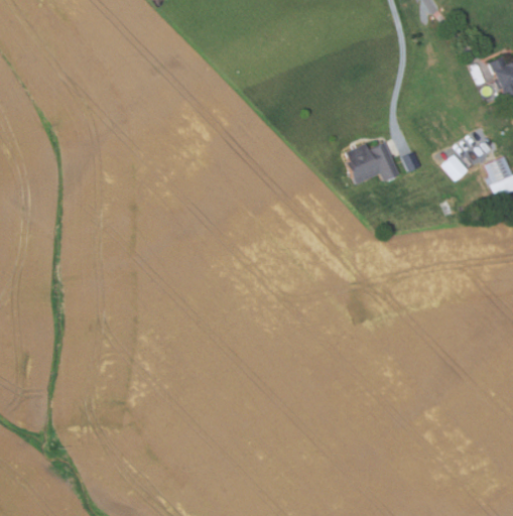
[(512,94),(507,97),(503,89),(500,90),(495,80),(499,78),(490,61),(504,53),(508,61),(512,58),(512,94)]
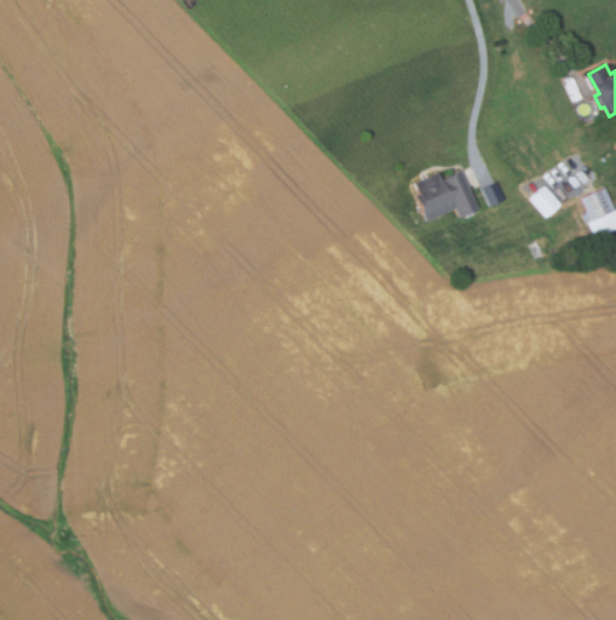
[(464,172),(481,208),(461,218),(458,210),(430,223),(418,197),(421,195),(416,183),(441,172),(444,181),(464,172)]
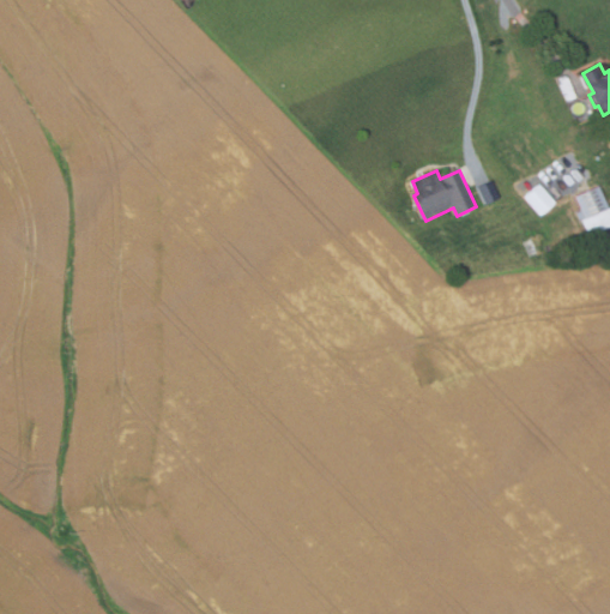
[(501,198),(487,204),(478,185),(494,179),(501,198)]
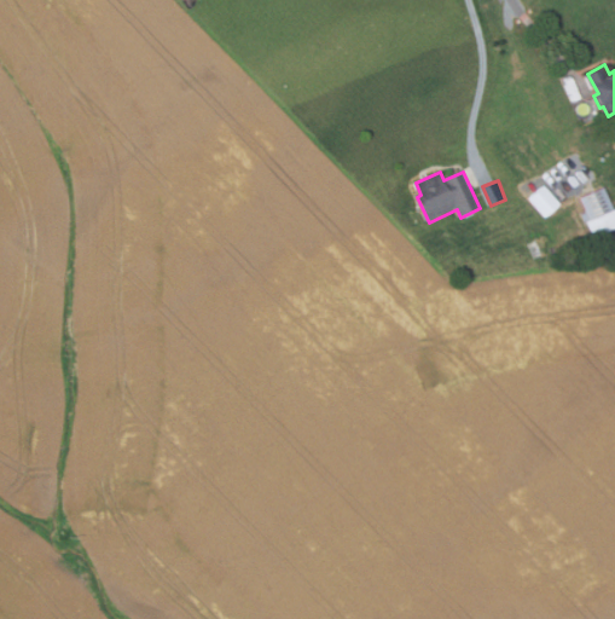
[(561,204),(547,217),(531,196),(544,184),(561,204)]
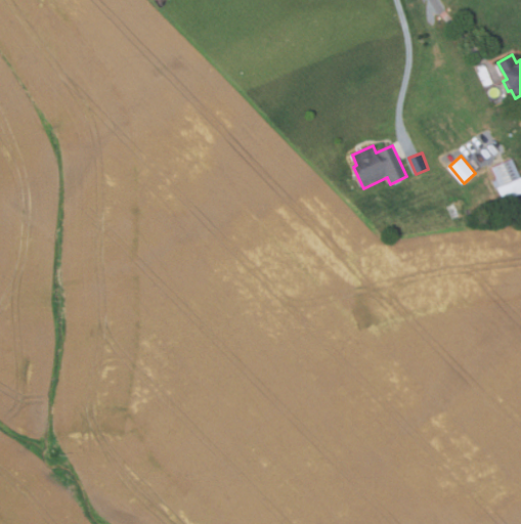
[(504,184),(494,167),(513,158),(520,171),(520,176),(504,184)]
